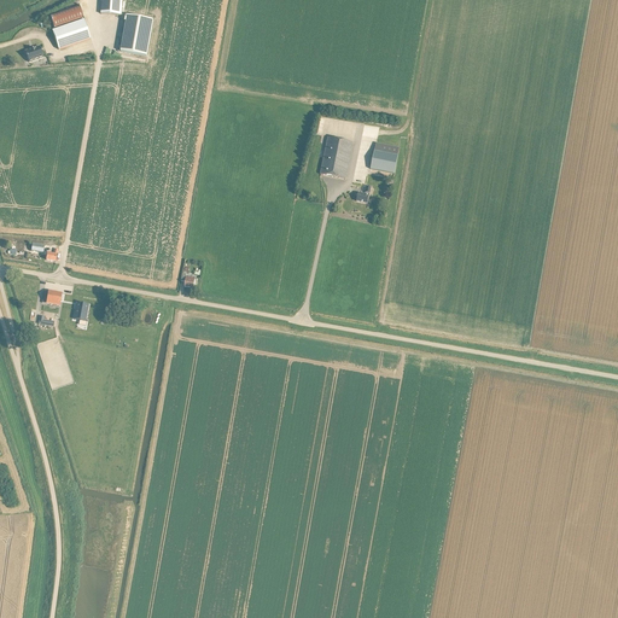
[(122,16),(122,15),(122,0),(101,0),(101,15),(122,16)]
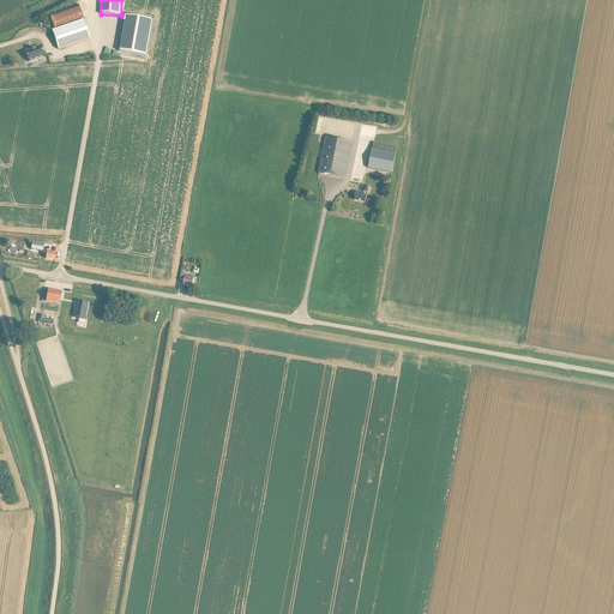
[(54,29),(83,19),(78,5),(49,14),(54,29)]
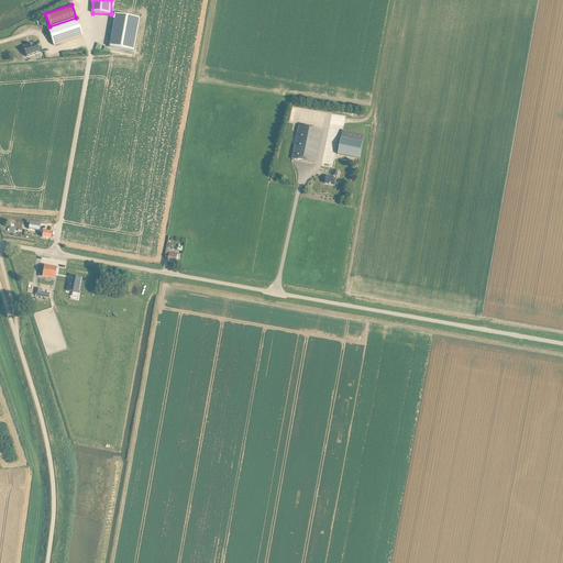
[(134,52),(140,19),(117,14),(110,47),(134,52)]
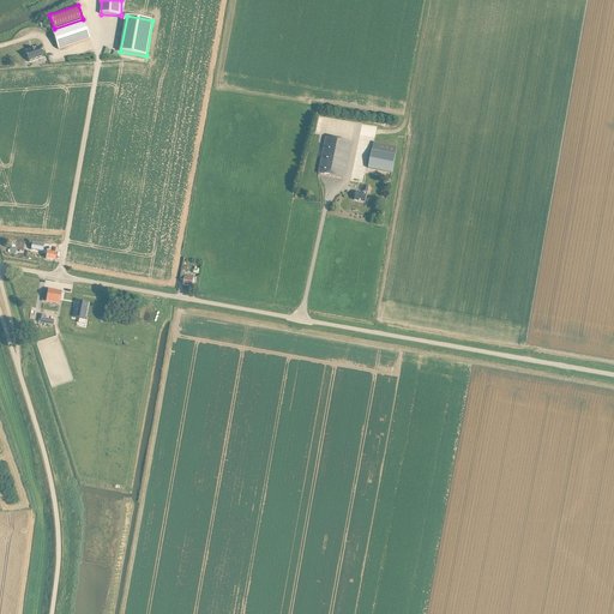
[(58,49),(90,38),(84,20),(52,31),(58,49)]
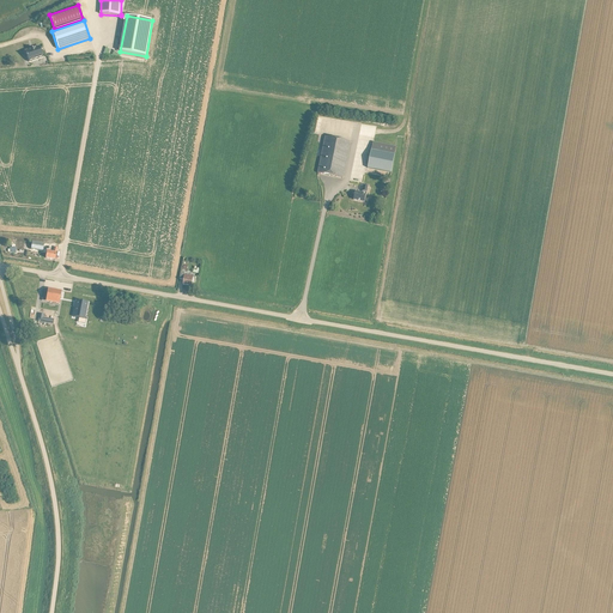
[(29,62),(43,58),(40,47),(25,52),(29,62)]
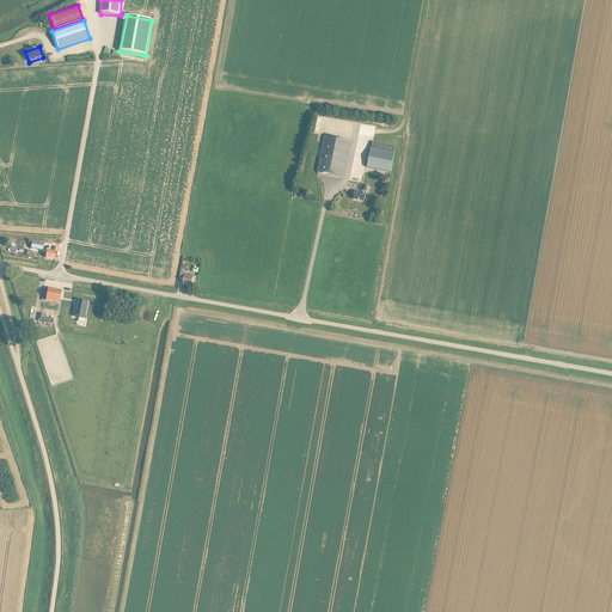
[(362,122),(360,134),(375,138),(378,126),(362,122)]
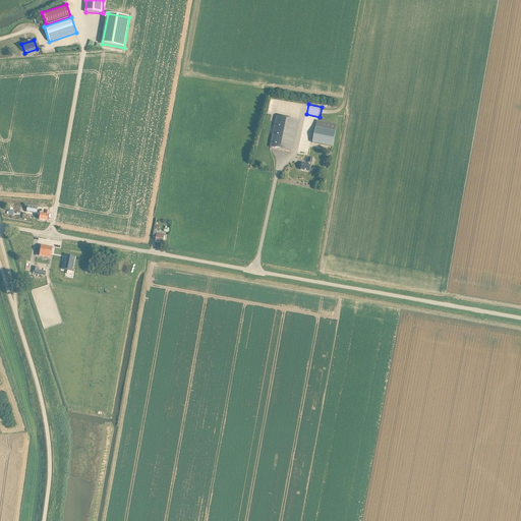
[(291,152),(292,147),(297,120),(277,116),(271,148),(291,152)]
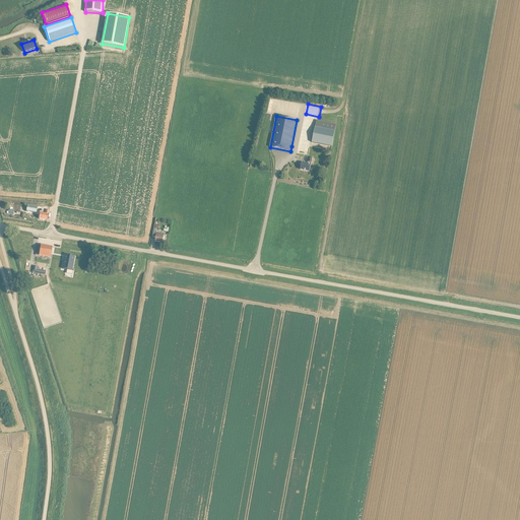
[(332,146),(335,131),(336,125),(317,121),(313,142),(332,146)]
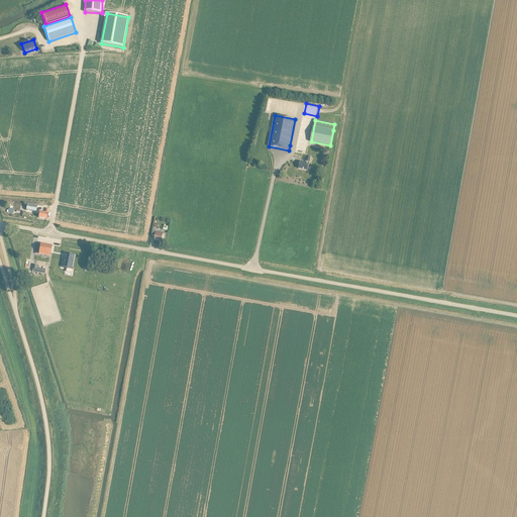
[(308,171),(310,158),(307,157),(306,164),(300,162),(298,169),(308,171)]
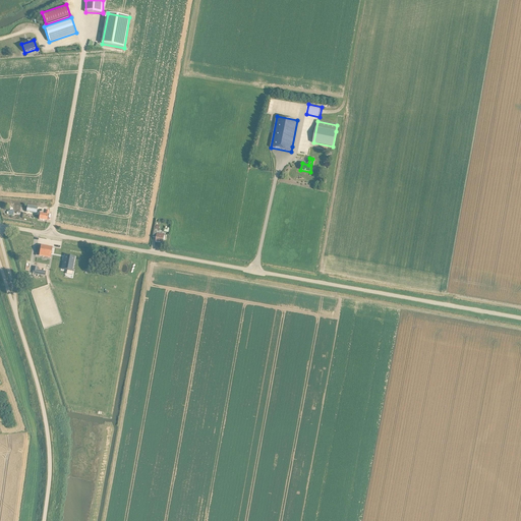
[(47,221),(49,211),(46,211),(46,215),(40,214),(39,220),(47,221)]
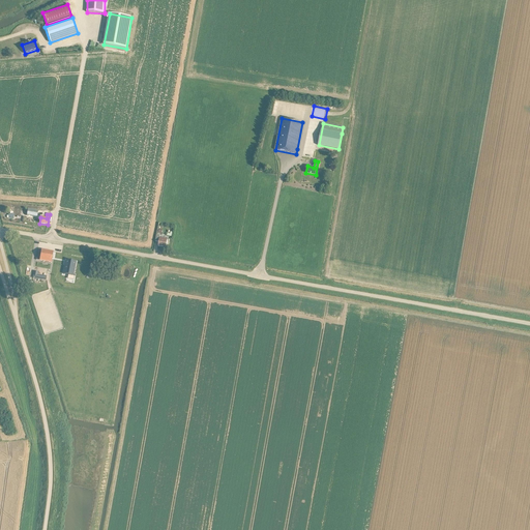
[(167,247),(167,242),(168,238),(159,237),(159,236),(156,235),(156,237),(155,242),(158,242),(158,246),(167,247)]
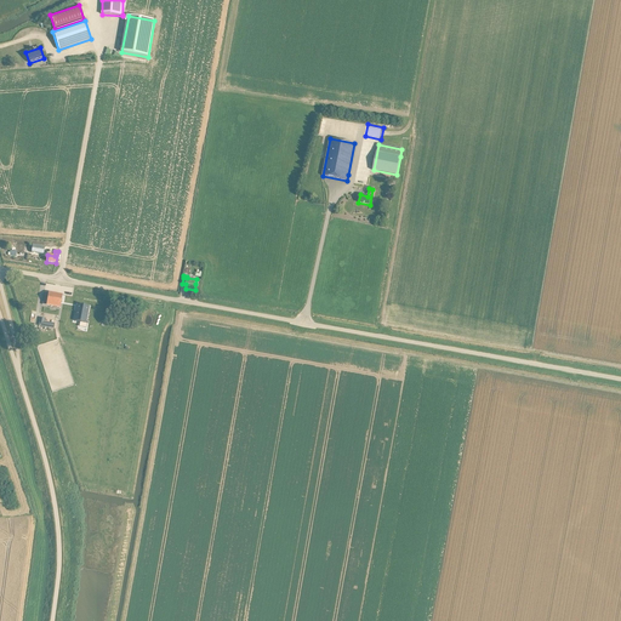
[(34,303),(36,294),(36,291),(29,289),(28,297),(26,296),(24,305),(30,306),(30,303),(34,303)]
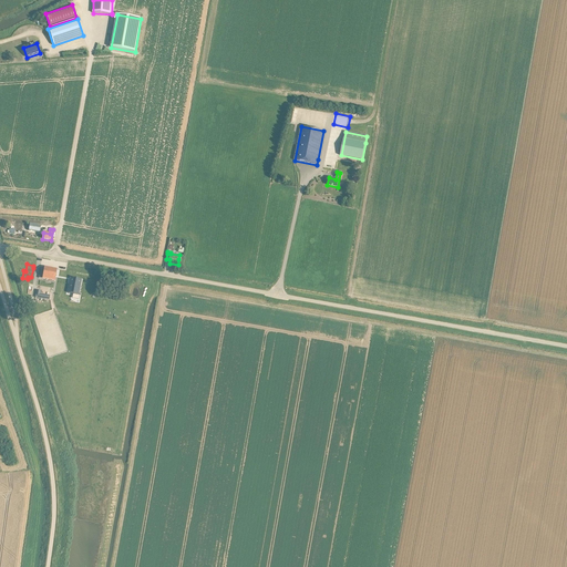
[(57,269),(44,267),(44,268),(40,267),(39,278),(55,281),(57,269)]
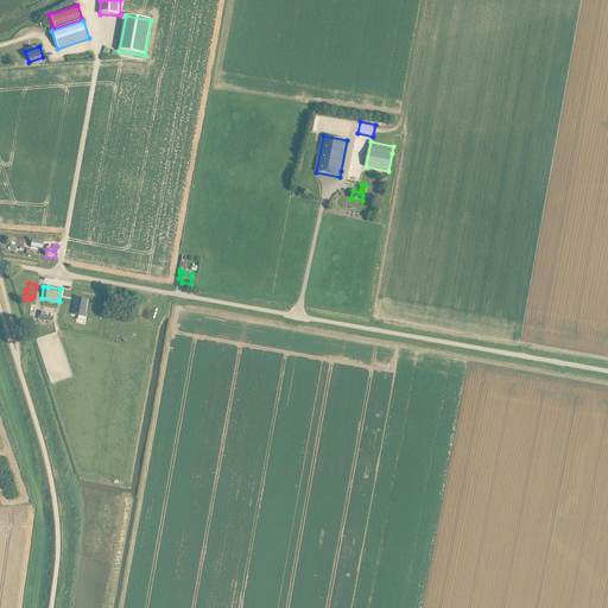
[(87,301),(76,299),(74,315),(83,317),(87,301)]
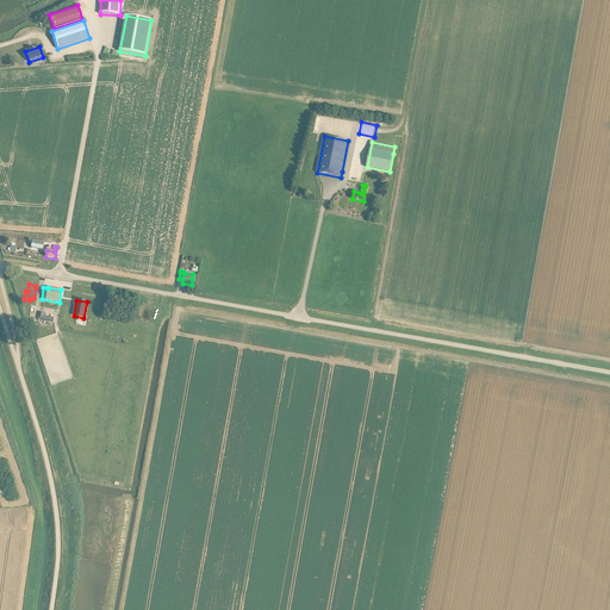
[(56,318),(58,305),(45,303),(43,316),(56,318)]
